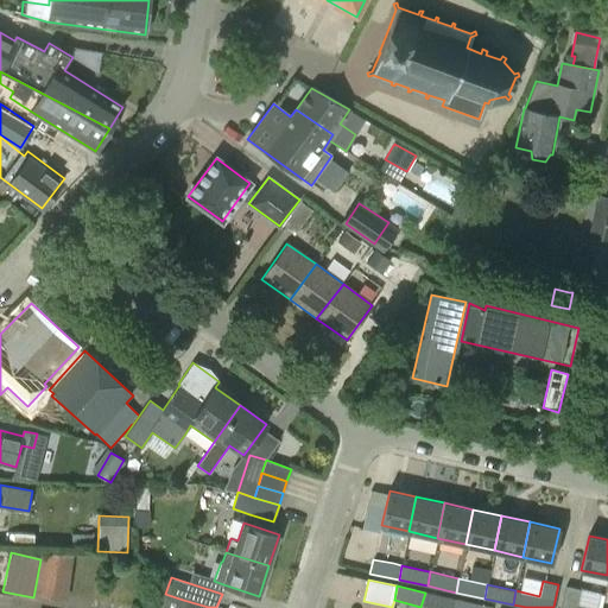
[(559,607),(593,607),(577,605),(581,589),(565,586),(559,607)]
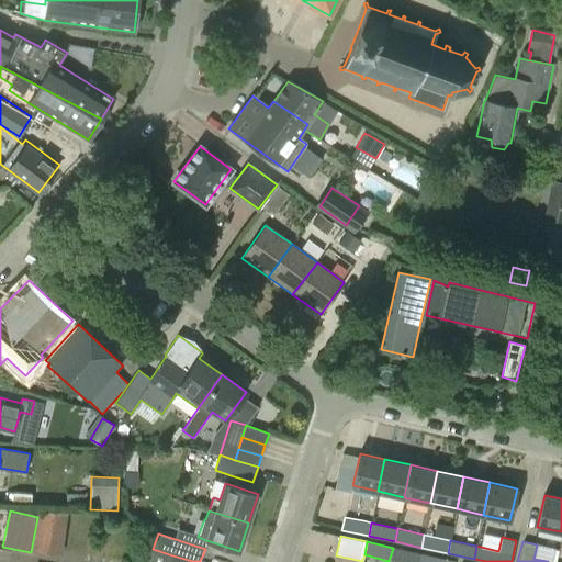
[(406,561),(409,551),(393,548),(389,561),(396,561),(406,561)]
